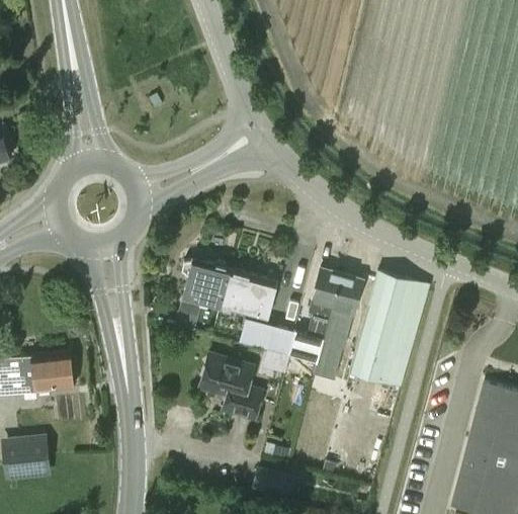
[(0,163),(11,160),(2,135),(0,135),(0,163)]
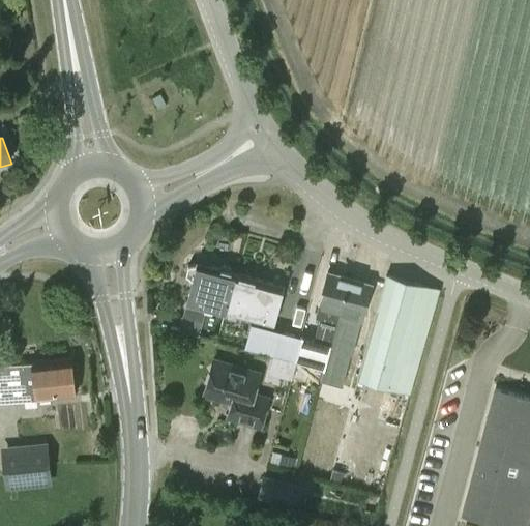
[(226,313),(236,278),(236,276),(231,275),(229,271),(223,270),(218,271),(198,266),(197,268),(187,268),(185,279),(193,285),(186,309),(182,323),(179,334),(199,341),(206,314),(224,319),(226,313)]
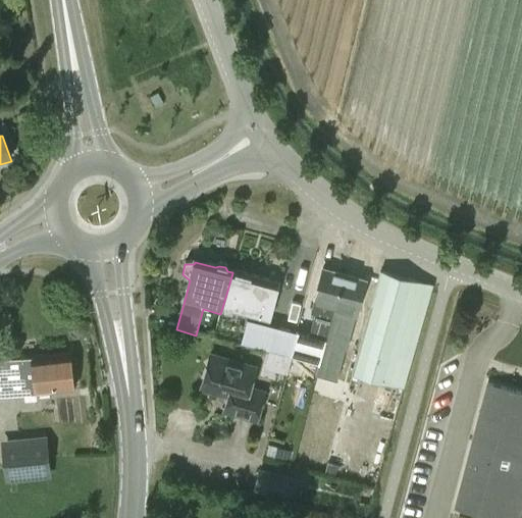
[(309,339),(299,335),(293,360),(293,362),(319,368),(328,332),(331,318),(334,310),(335,311),(345,277),(326,272),(322,271),(314,305),(310,317),(313,317),(310,334),(309,339)]
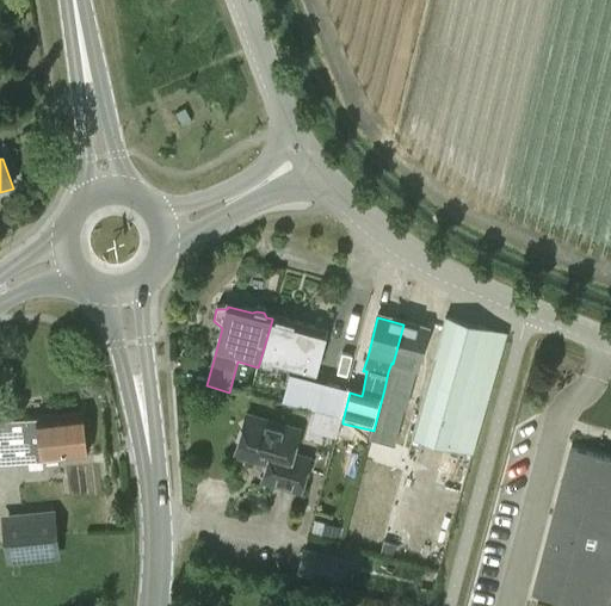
[(272,320),(260,360),(263,360),(275,364),(318,375),(327,334),(272,320)]
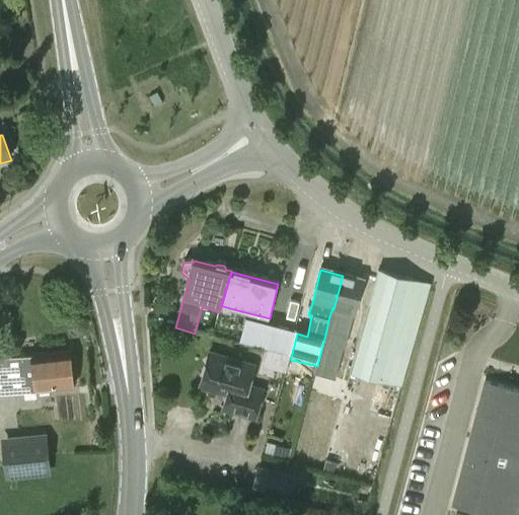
[(431,288),(379,273),(351,375),(401,390),(431,288)]
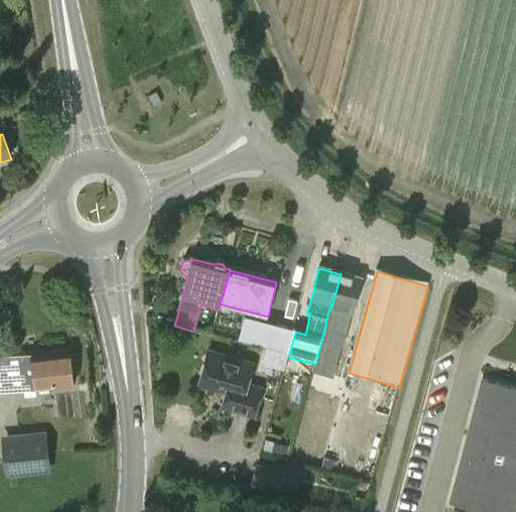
[(341,274),(332,307),(354,313),(362,280),(341,274)]
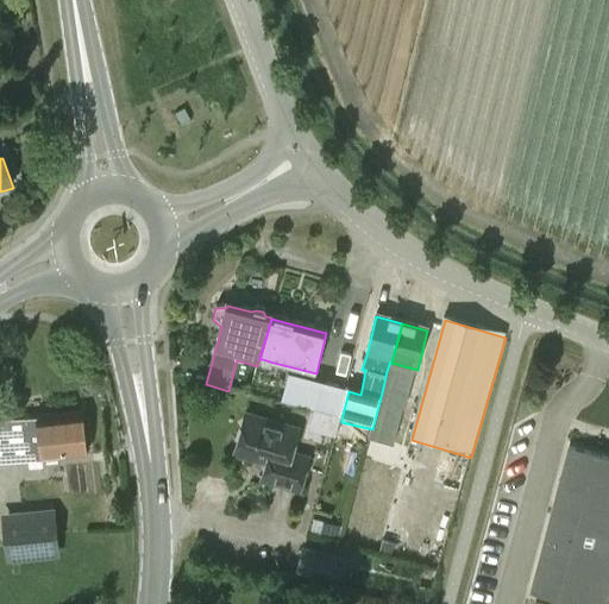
[(326,416),(341,420),(349,391),(292,376),(283,406),(315,414),(326,416)]
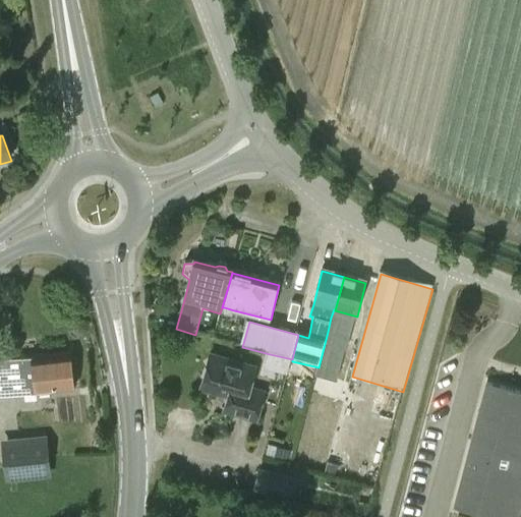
[(287,375),(291,359),(279,356),(270,354),(266,369),(287,375)]
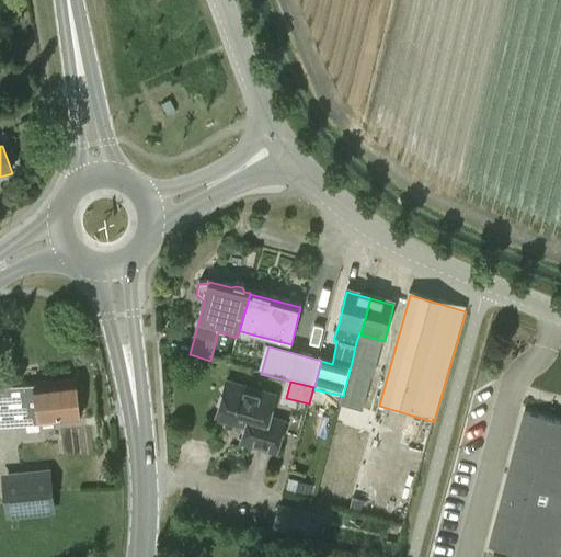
[(34,388),(0,390),(0,430),(38,424),(38,427),(80,422),(77,383),(34,387),(34,388)]
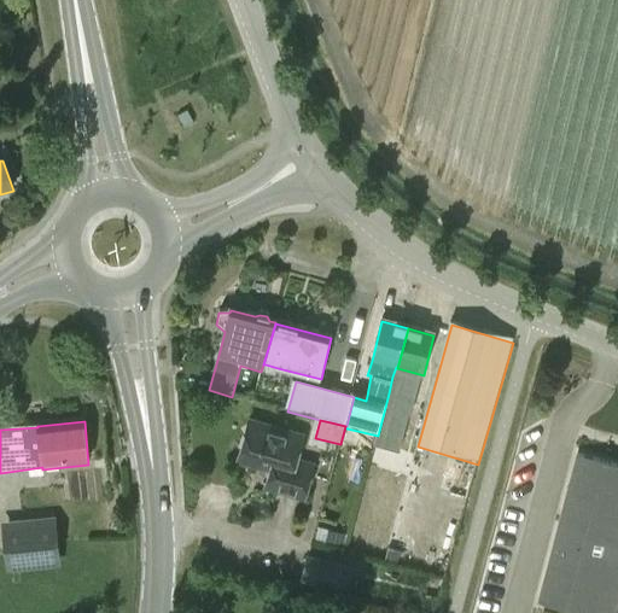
[(303,438),(250,424),(238,466),(270,474),(266,492),(304,503),(314,467),(297,462),(303,438)]
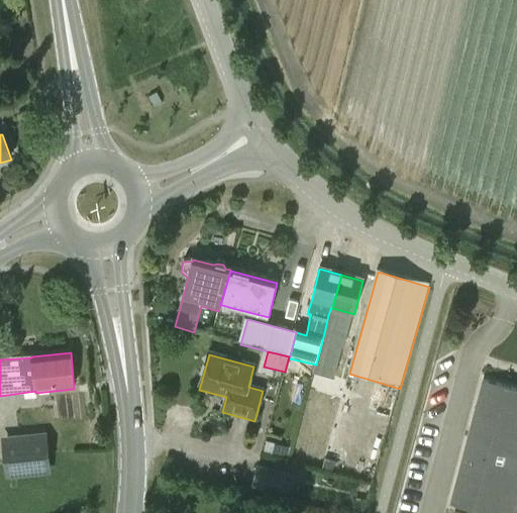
[(516,392),(488,385),(475,437),(455,508),(473,512),(513,512),(516,501),(516,392)]
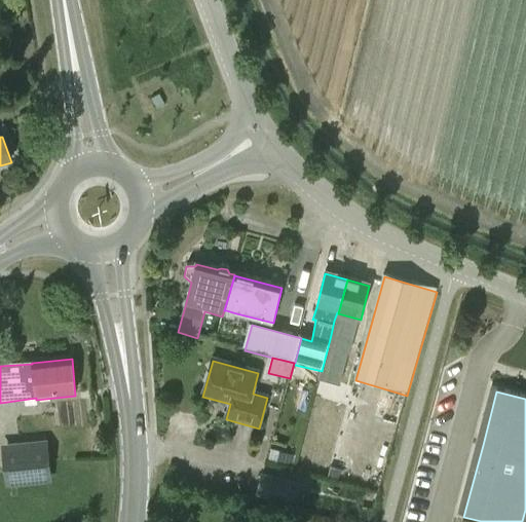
[(4,487),(50,483),(46,443),(1,447),(4,487)]
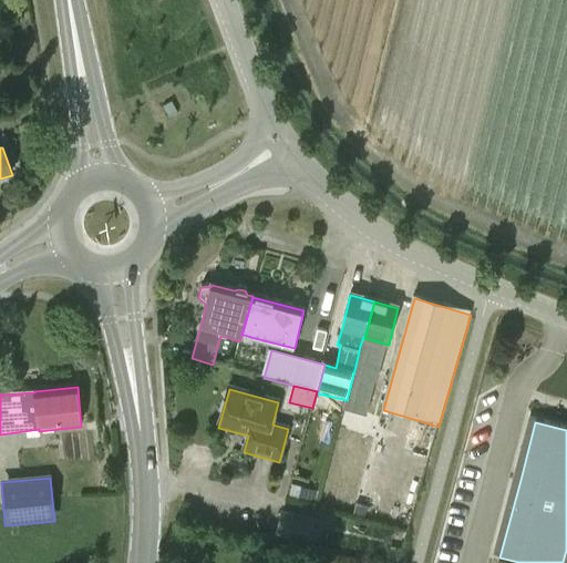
[(352,517),(363,520),(367,509),(356,507),(352,517)]
